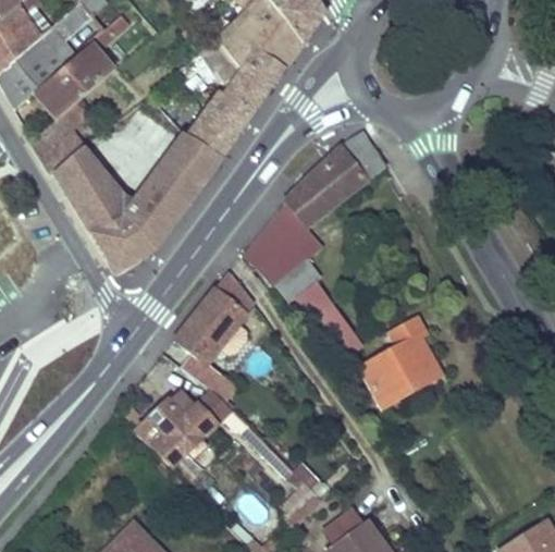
[(0,0),(0,16),(16,3),(20,0),(0,0)]
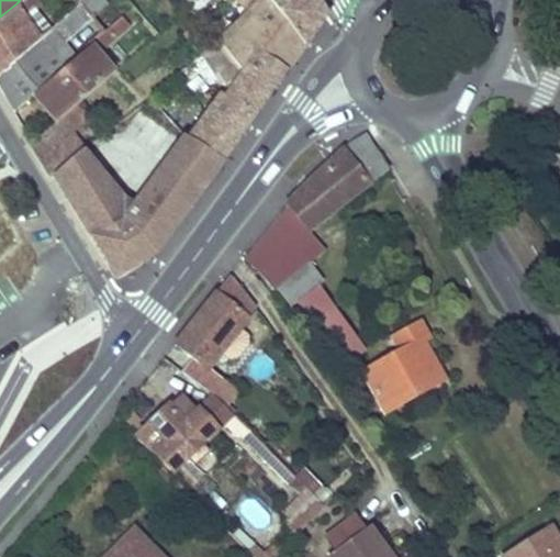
[(40,37),(0,71),(0,78),(15,104),(33,90),(77,53),(64,37),(94,12),(86,0),(81,0),(53,25),(40,37)]
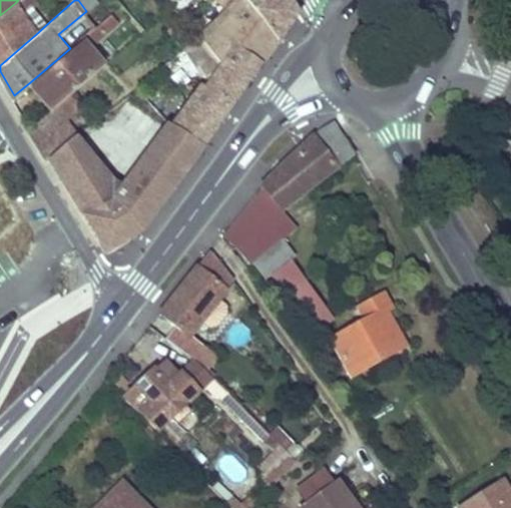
[(18,0),(15,3),(36,34),(48,23),(33,4),(30,0),(18,0)]
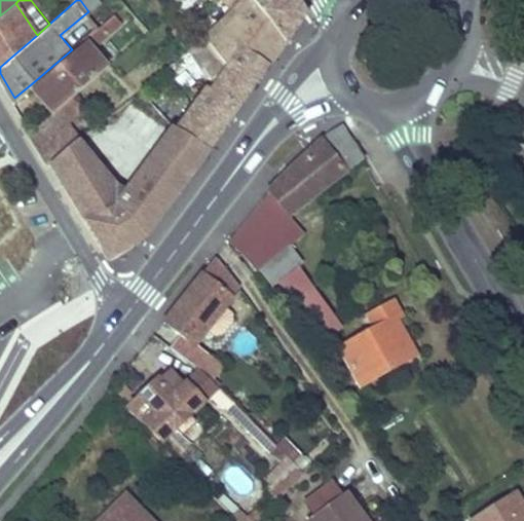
[(80,0),(88,11),(100,26),(112,15),(99,0),(80,0)]
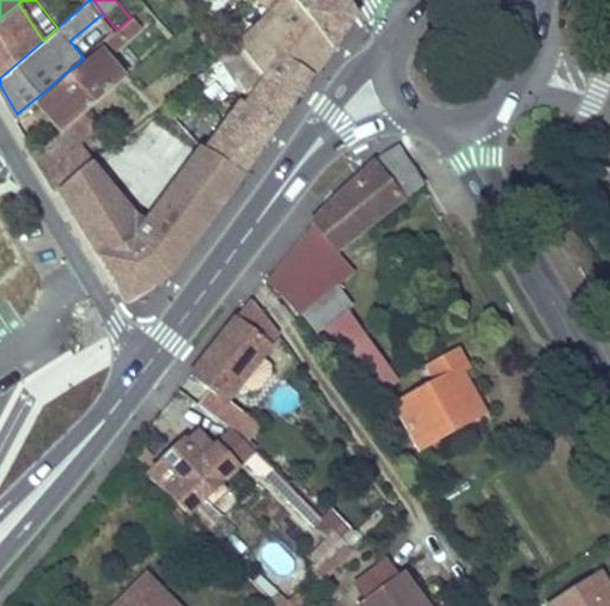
[(208,0),(207,1),(215,10),(226,0),(208,0)]
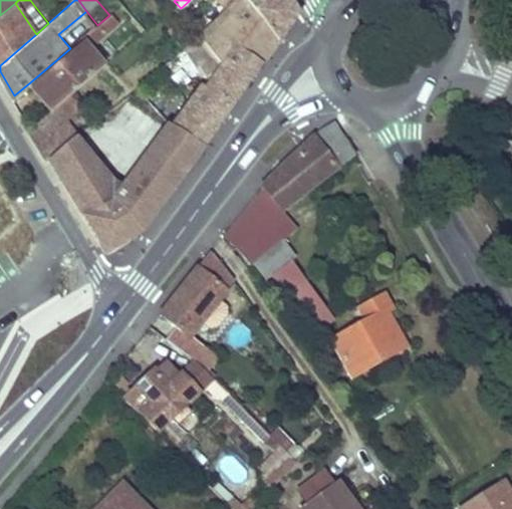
[(216,23),(202,34),(222,62),(237,42),(263,60),(279,37),(247,0),(236,0),(227,10),(216,23)]
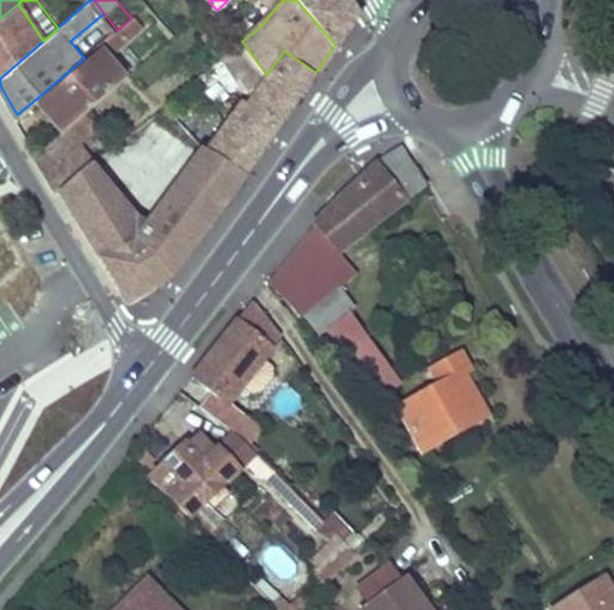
[(263,0),(272,12),(283,0),(263,0)]
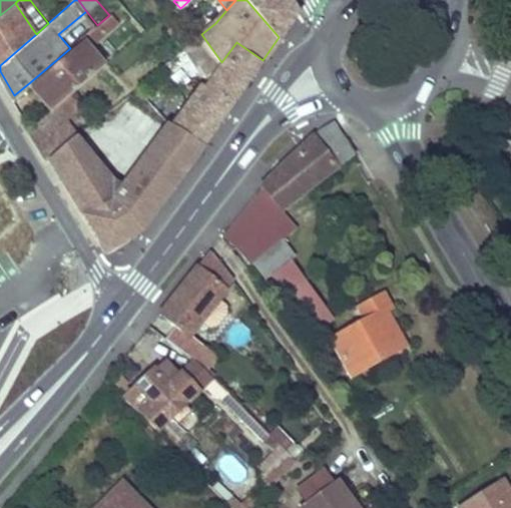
[(246,0),(279,37),(298,8),(292,0),(246,0)]
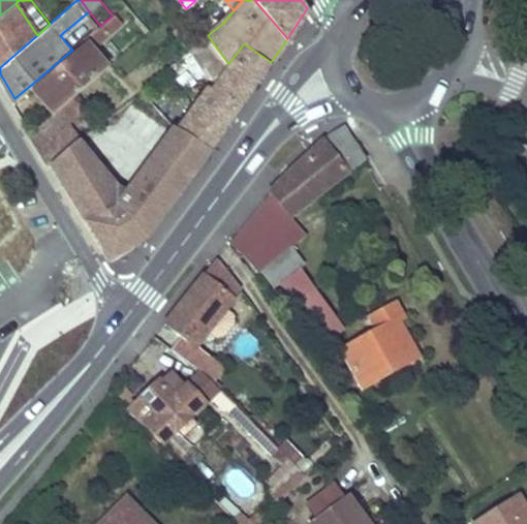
[(16,3),(0,16),(0,67),(37,35),(16,3)]
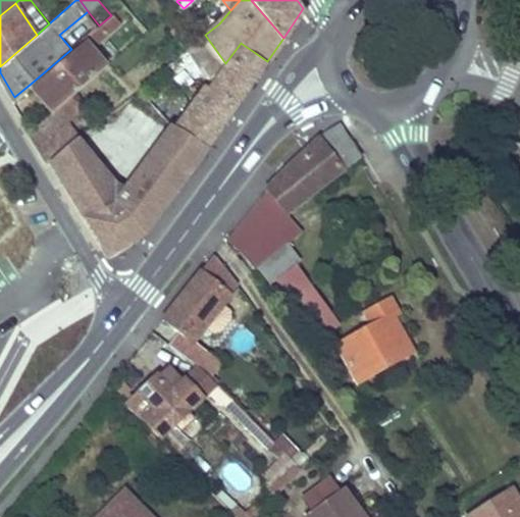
[(111,15),(99,26),(105,34),(117,23),(111,15)]
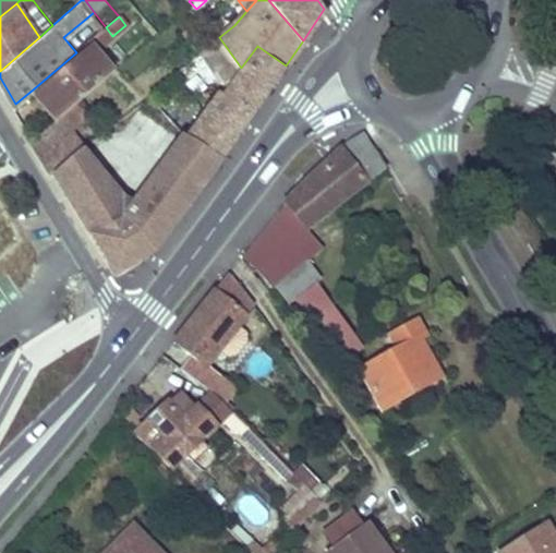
[(182,32),(184,35),(192,29),(190,26),(182,32)]
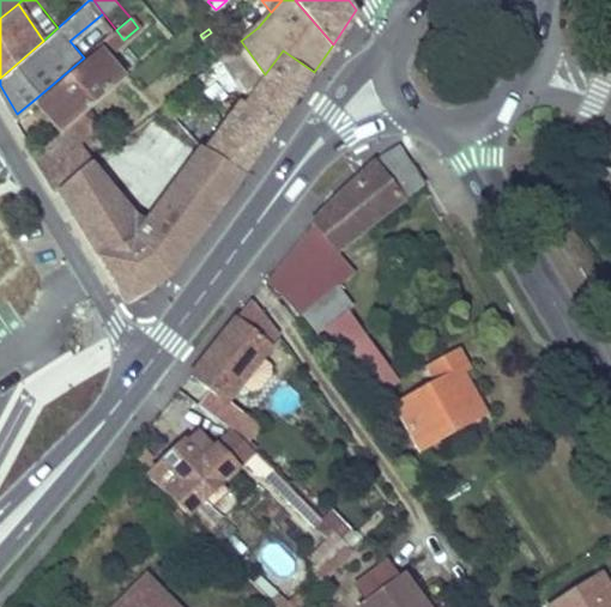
[(116,30),(104,41),(113,50),(123,40),(116,30)]
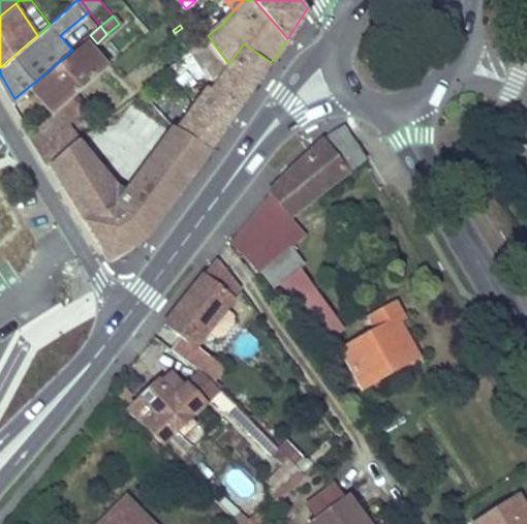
[(182,28),(175,33),(177,36),(184,31),(182,28)]
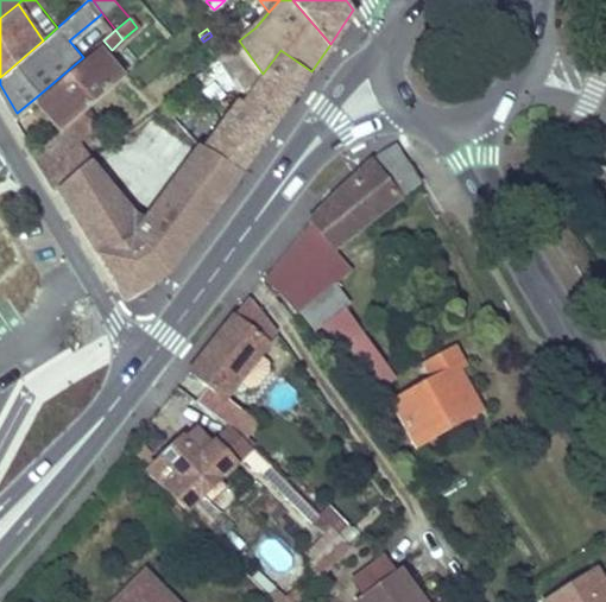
[(239,40),(220,52),(248,94),(242,102),(238,99),(204,145),(242,169),(311,71),(281,50),(263,74),(239,40)]
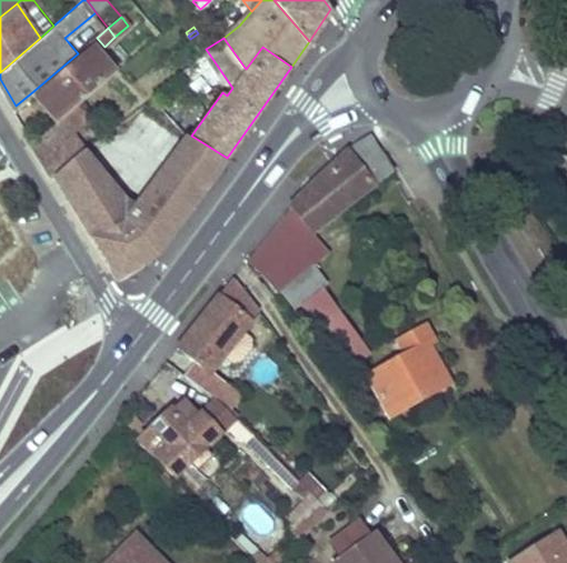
[(78,53),(33,91),(49,109),(55,104),(63,114),(77,102),(113,70),(90,43),(78,53)]
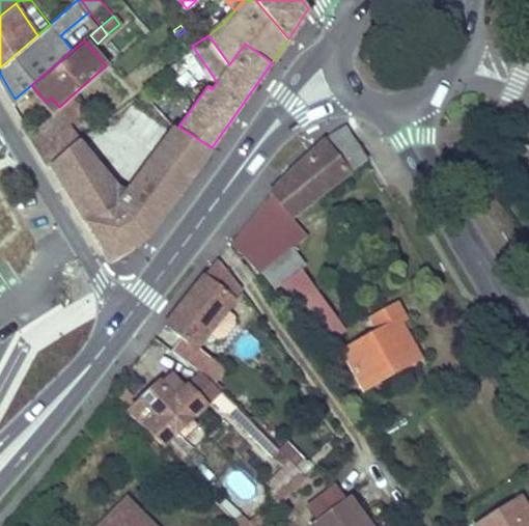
[(54,111),(33,130),(51,159),(79,136),(80,136),(67,119),(82,107),(72,95),(59,107),(54,111)]
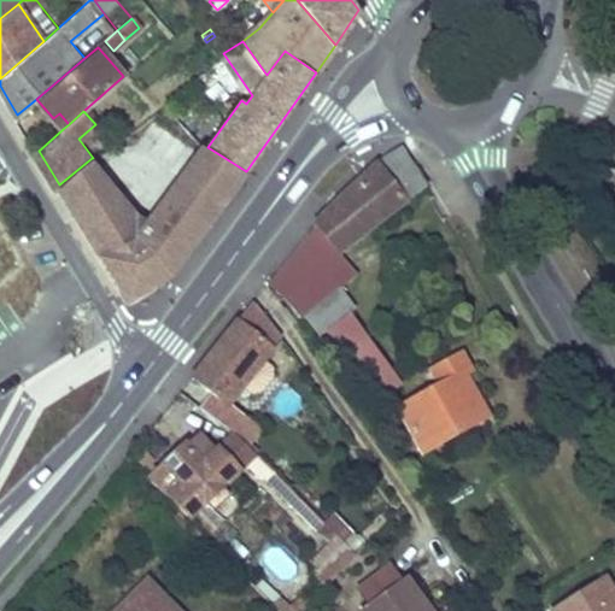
[(59,113),(53,118),(63,129),(69,124),(59,113)]
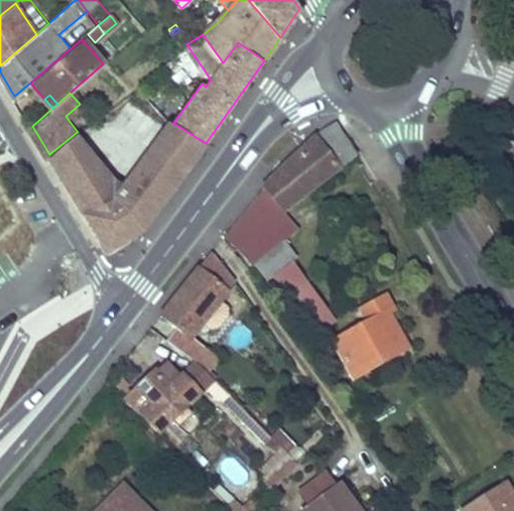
[(264,181),(266,184),(285,208),(359,151),(338,117),(319,130),(264,181)]
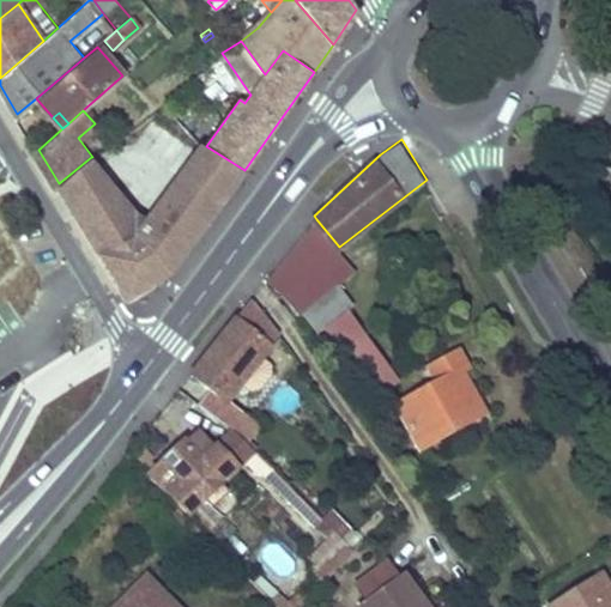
[(137,214),(112,183),(91,157),(59,183),(120,287),(132,279),(140,292),(170,273),(244,170),(206,146),(204,143),(146,222),(137,214)]
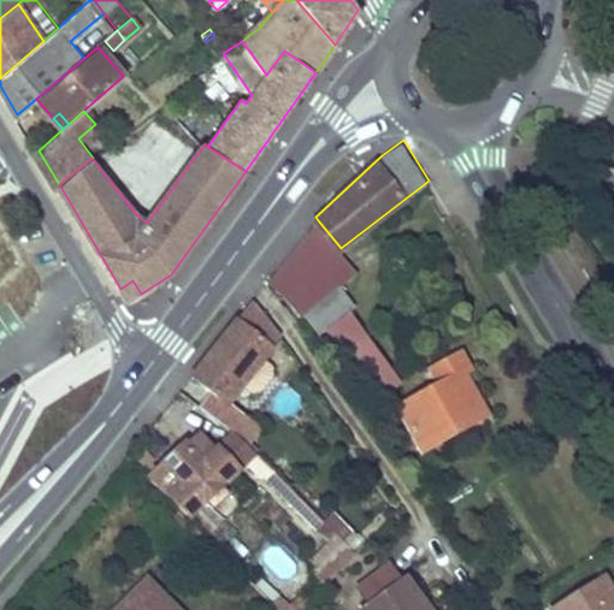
[(318,220),(270,278),(303,311),(342,282),(358,268),(341,248),(318,220)]
